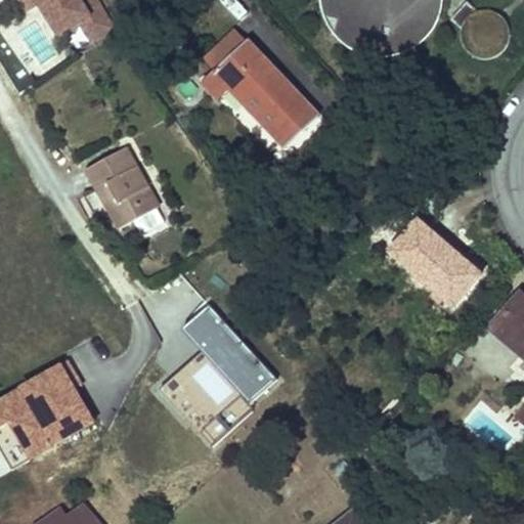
[(41,1),(40,0),(19,0),(26,9),(41,1)]
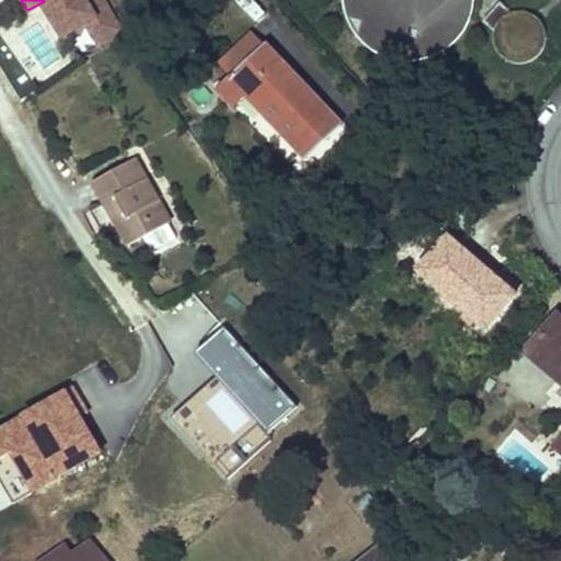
[(92,11),(86,0),(52,0),(66,24),(92,11)]
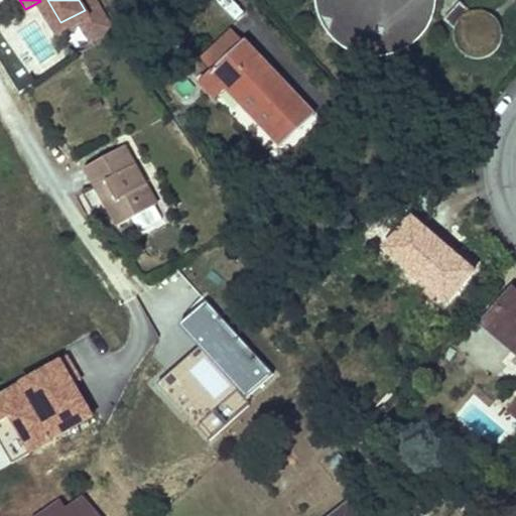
[(317,0),(318,7),(320,14),(325,23),(331,31),(338,39),(346,45),(357,50),(369,53),(379,54),(393,52),(404,48),(413,42),(418,38),(423,33),(428,26),(433,16),(435,8),(437,2),(436,0),(317,0)]
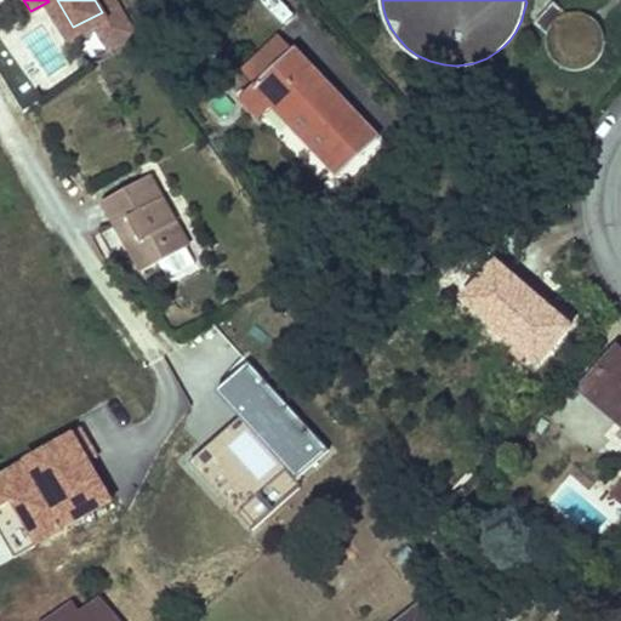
[(567,11),(556,0),(536,22),(547,33),(547,41),(548,49),(551,56),(558,63),(565,68),(573,69),(581,69),(588,68),(593,64),(599,60),(603,53),(607,46),(607,38),(605,30),(602,23),(598,18),(591,13),(584,10),(576,10),(567,11)]
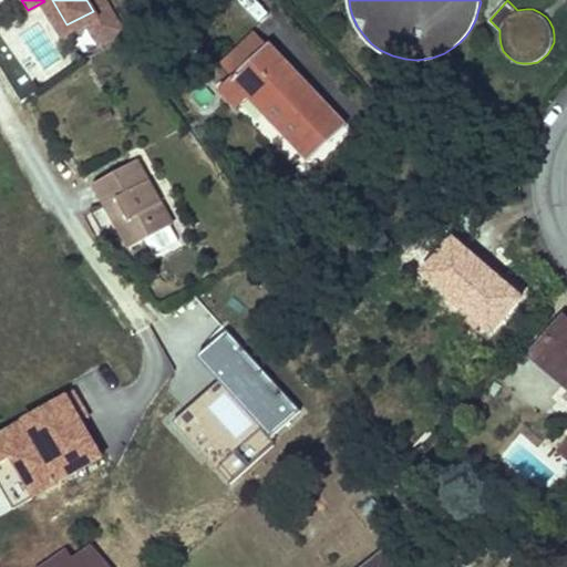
[(349,125),(270,43),(235,76),(253,95),(281,126),(287,122),(292,129),(288,133),(313,160),(349,125)]
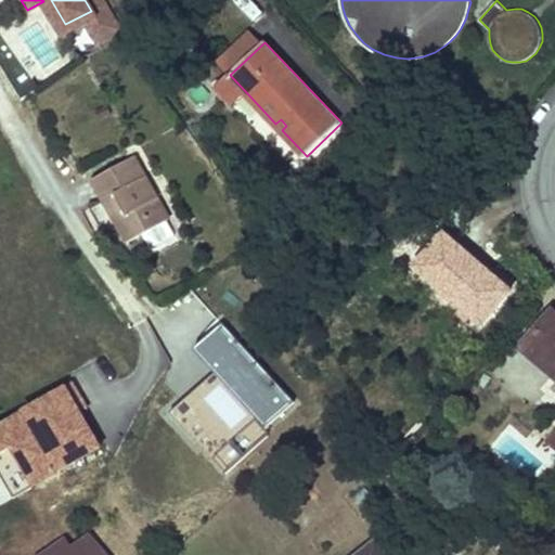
[(247,93),(230,75),(218,85),(234,104),(247,93)]
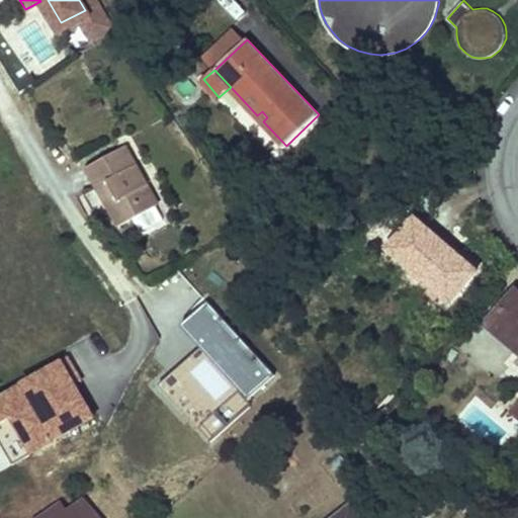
[(257,115),(263,121),(267,117),(262,111),(257,115)]
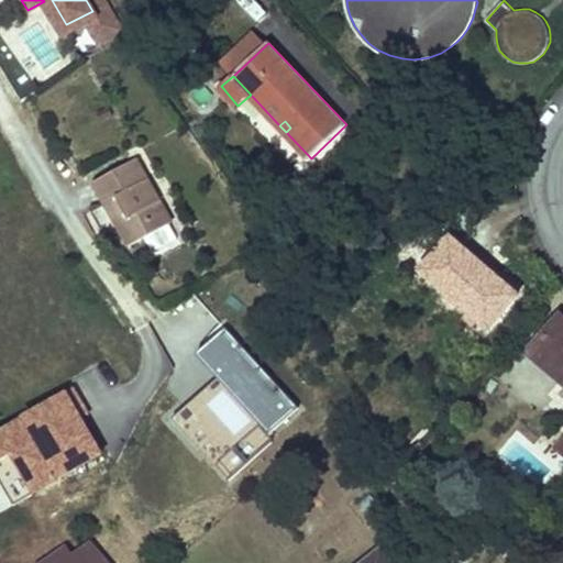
[(138,159),(98,181),(133,245),(173,223),(138,159)]
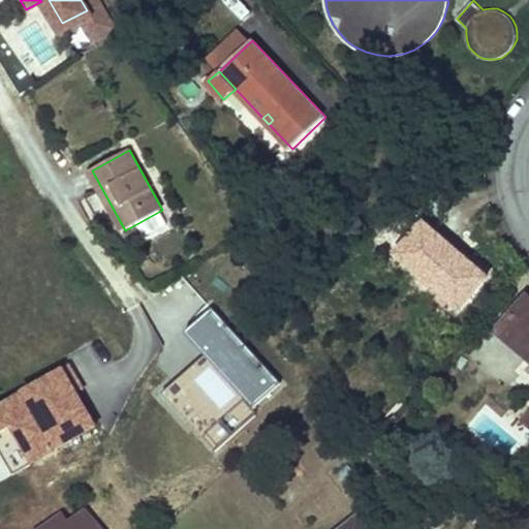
[(488,277),(422,223),(395,254),(460,308),(488,277)]
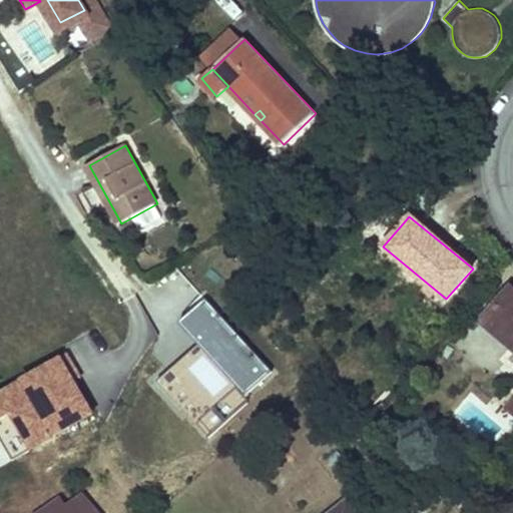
[(200,437),(273,372),(177,265),(150,289),(198,343),(153,384),(200,437)]
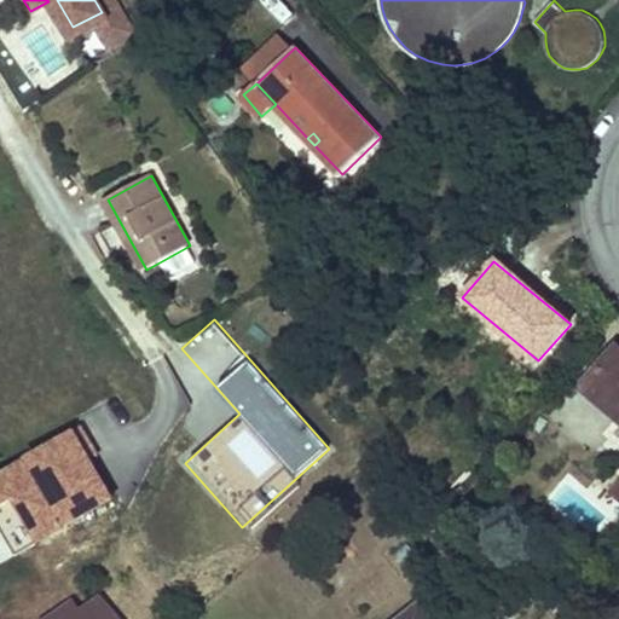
[(586,382),(618,410),(618,348),(618,347),(586,382)]
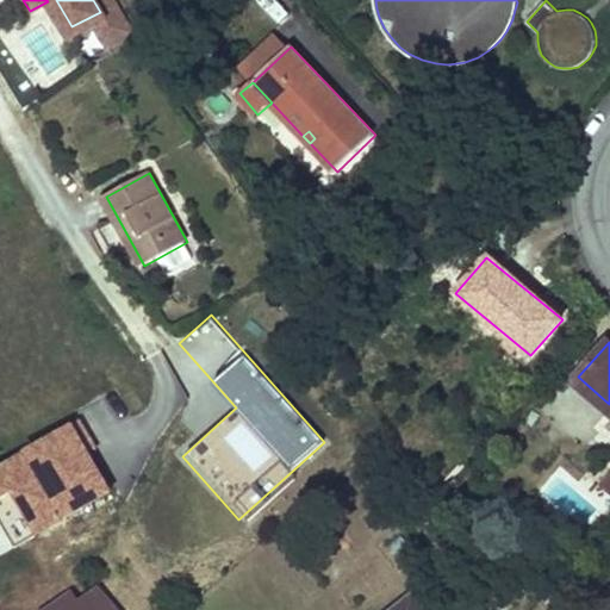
[(609,404),(578,377),(572,384),(609,416),(609,404)]
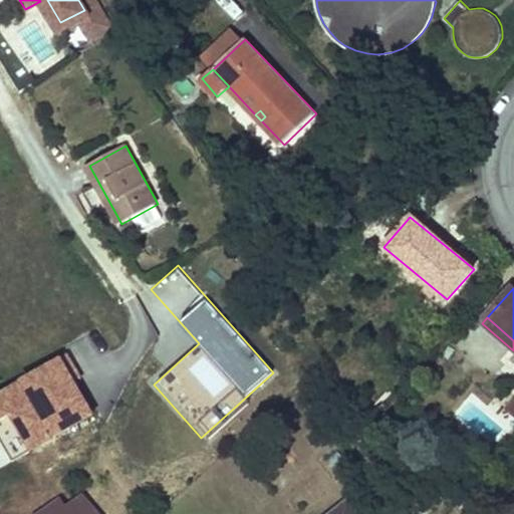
[(60,352),(0,381),(0,460),(91,415),(60,352)]
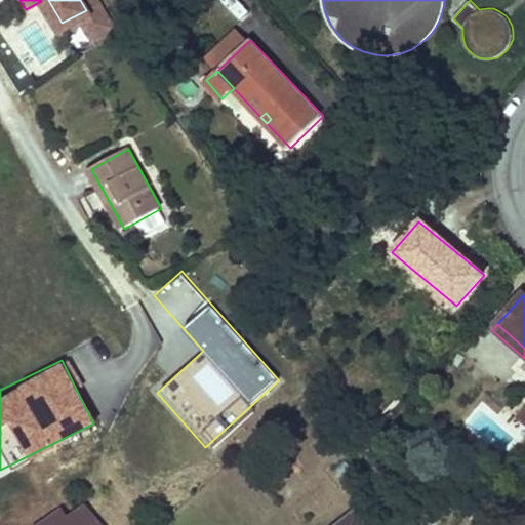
[(71,519),(61,509),(37,524),(104,524),(88,506),(71,519)]
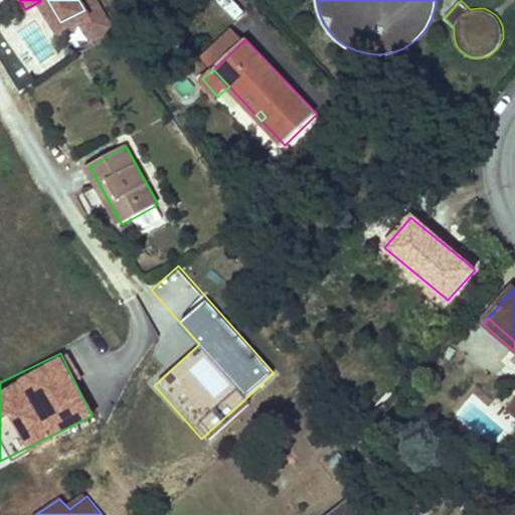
[(357,514),(348,504),(333,514),(357,514)]
